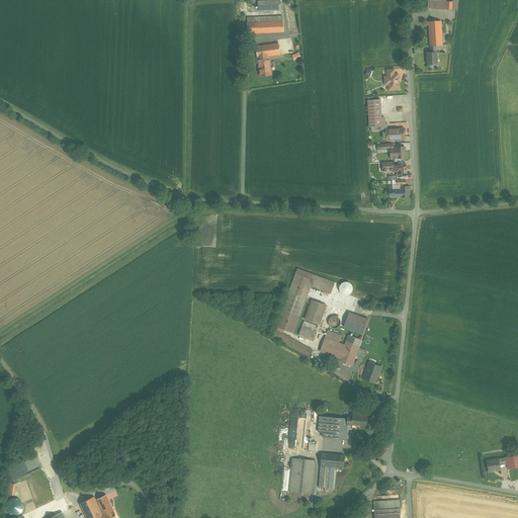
[(280,0),(257,1),(258,10),(280,9),(280,0)]
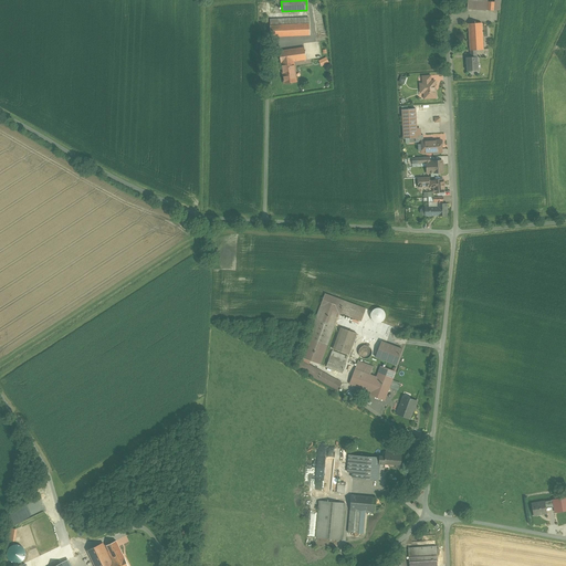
[(494,0),(494,2),(469,1),(468,10),(500,11),(500,0),(494,0)]
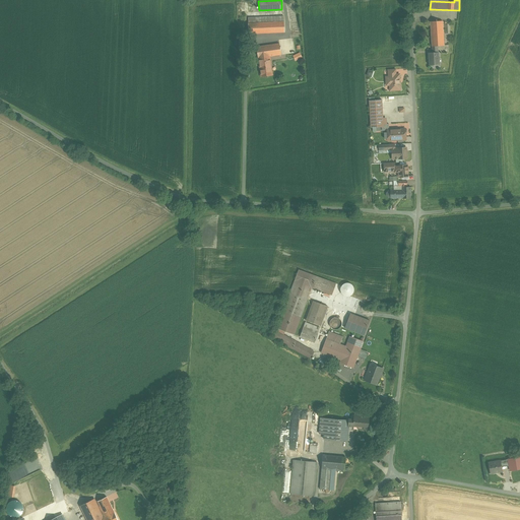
[(259,17),(248,18),(249,34),(260,34),(260,23),(259,17)]
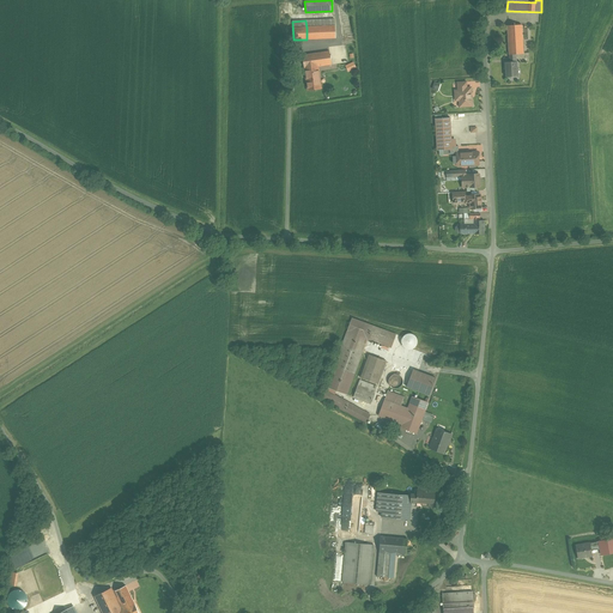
[(521,25),(507,25),(509,55),(516,54),(523,54),(521,25)]
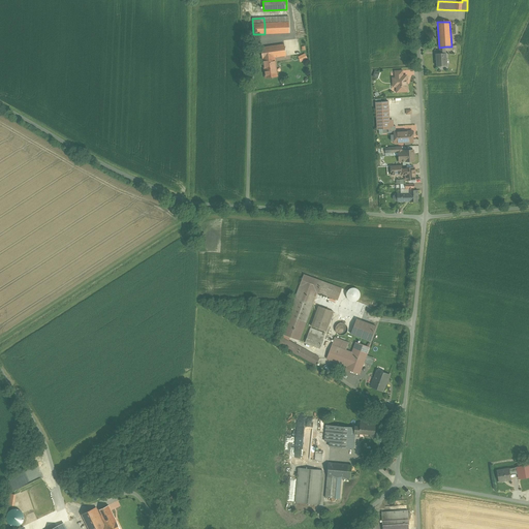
[(289,23),(265,24),(265,34),(289,32),(289,23)]
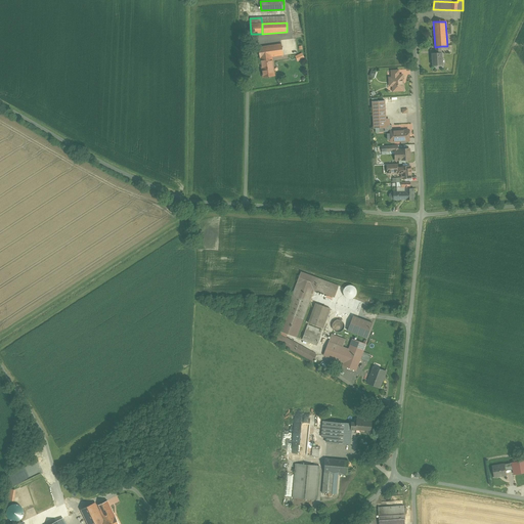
[(281,44),(259,47),(260,58),(260,59),(272,57),(284,55),(281,44)]
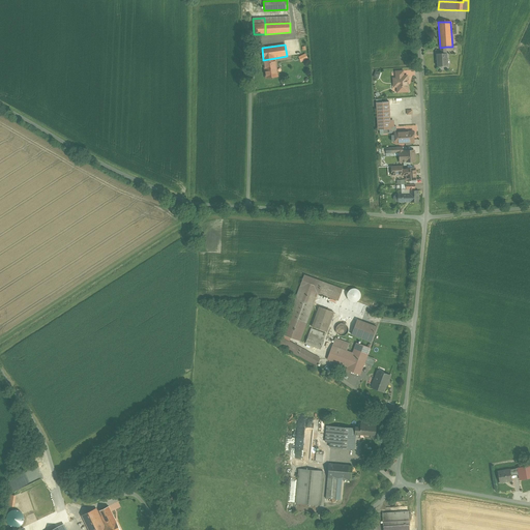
[(446,47),(440,48),(440,54),(437,54),(437,55),(438,55),(438,61),(437,61),(438,66),(447,65),(447,53),(446,53),(446,47)]
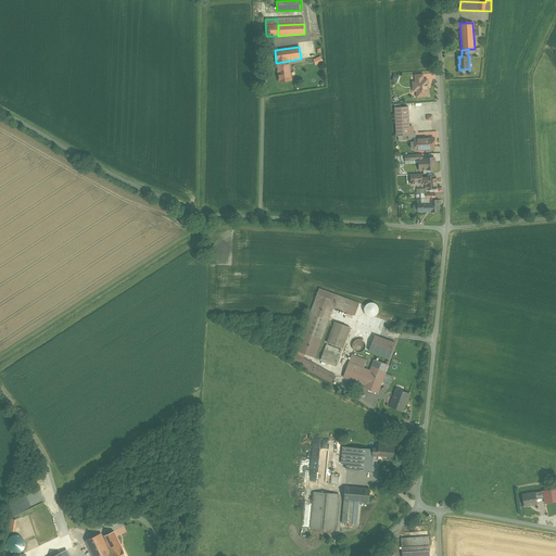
[(289,61),(276,63),(279,81),(291,80),(291,79),(289,61)]
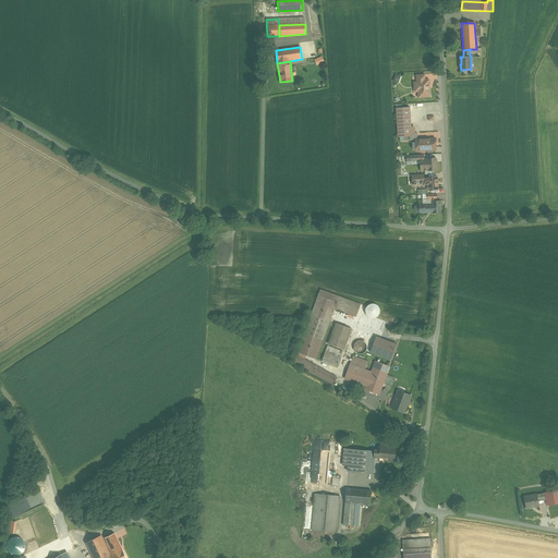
[(424,74),(416,75),(416,83),(414,83),(414,88),(417,88),(419,89),(419,97),(429,96),(428,81),(425,81),(424,74)]
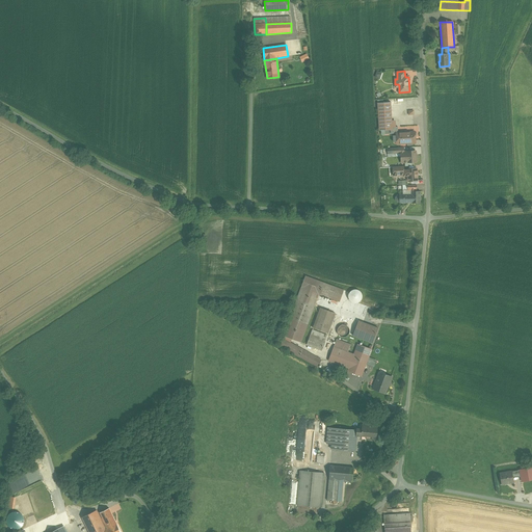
[(391,102),(377,103),(379,131),(389,130),(392,130),(392,127),(391,102)]
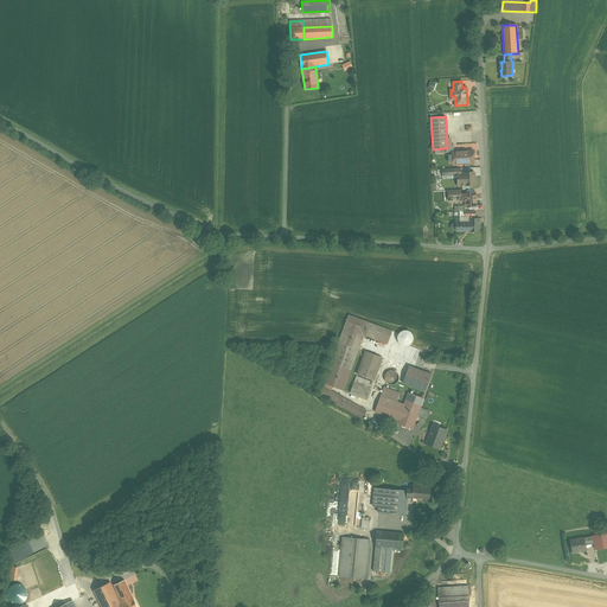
[(464,154),(453,155),(453,165),(465,164),(464,164),(474,163),(473,151),(464,152),(464,154)]
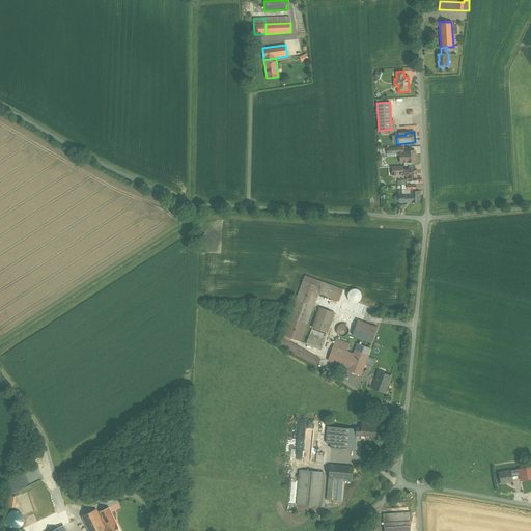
[(415,150),(402,151),(403,152),(400,152),(400,163),(404,162),(404,166),(411,166),(411,162),(415,162),(415,150)]
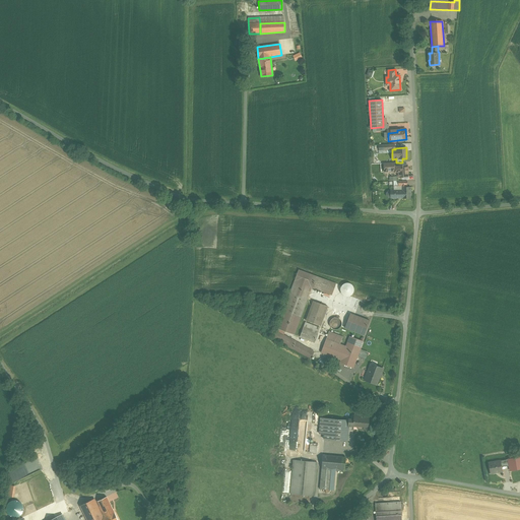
[(407,165),(398,166),(398,167),(398,170),(398,177),(407,177),(407,165)]
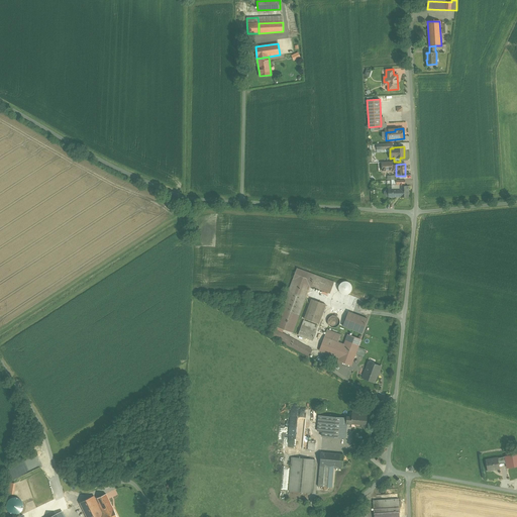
[(405,186),(400,186),(400,190),(400,196),(408,196),(408,186),(405,186)]
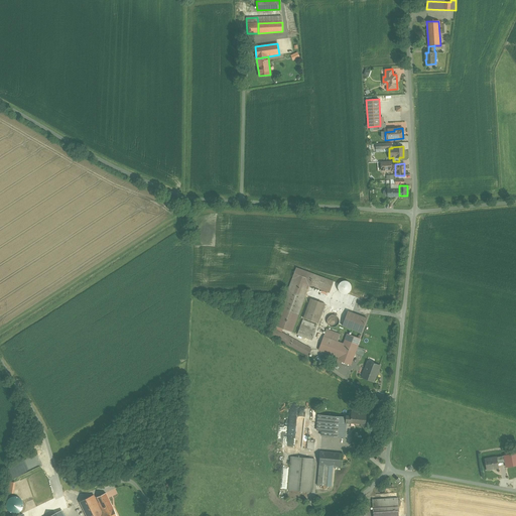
[(315,275),(296,268),(292,279),(309,285),(311,286),(315,275)]
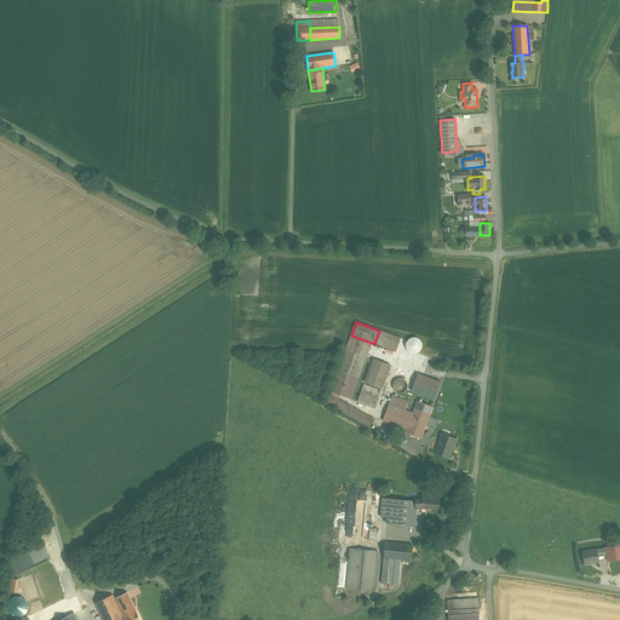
[(379,331),(374,344),(396,351),(402,338),(379,331)]
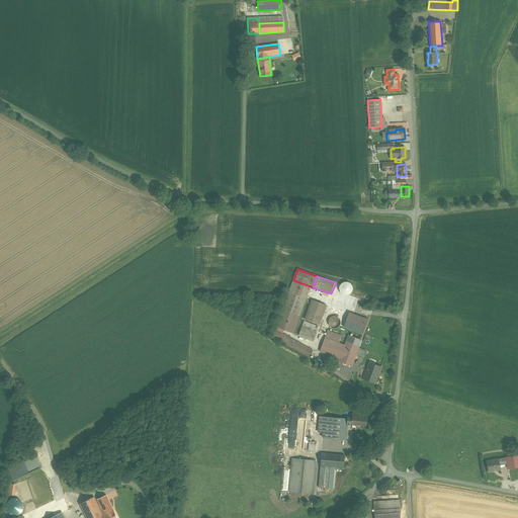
[(311,286),(293,280),(276,328),(293,334),(311,286)]
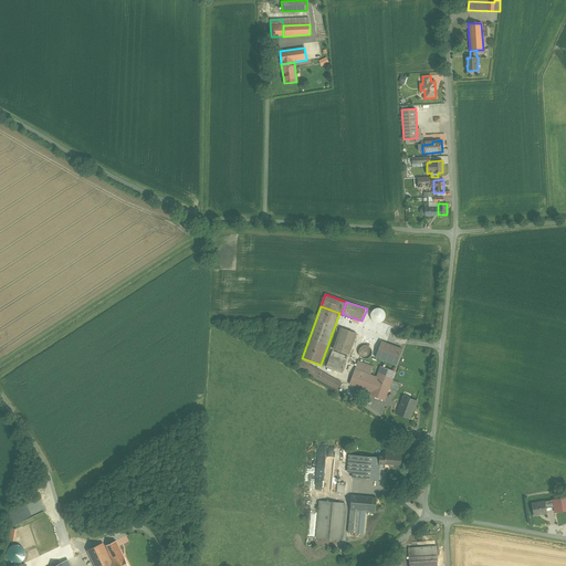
[(385,318),(386,315),(385,313),(384,310),(380,308),(378,308),(375,308),(373,311),(371,313),(370,315),(371,318),(373,321),(376,322),(378,323),(381,322),(384,321),(385,318)]
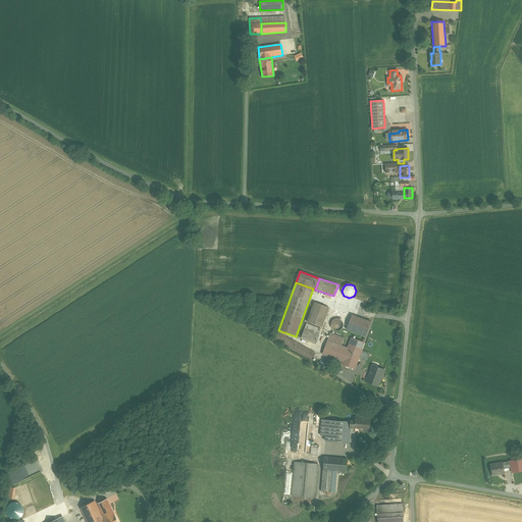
[(329,308),(314,302),(307,321),(322,327),(329,308)]
